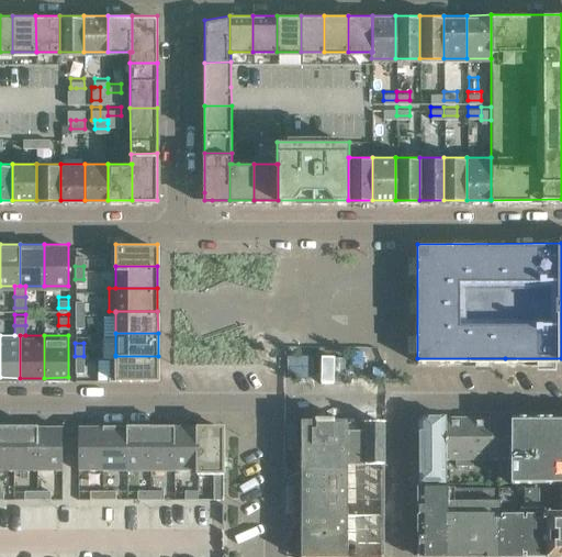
[(158,356),(115,356),(115,355),(109,355),(109,377),(115,377),(158,377),(158,356)]
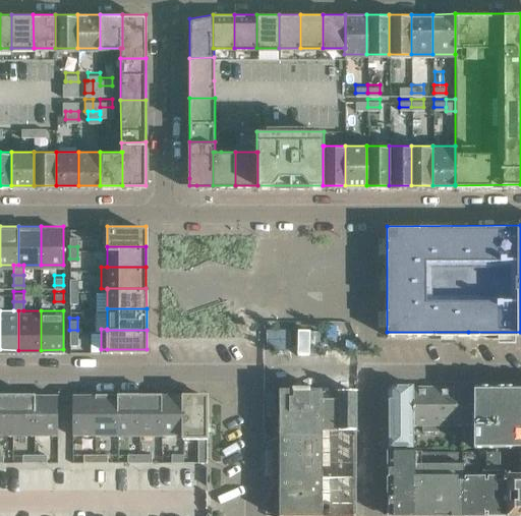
[(473,383),(473,384),(473,436),(473,448),(461,448),(461,513),(520,513),(520,382),(515,383),(515,382),(513,382),(513,383),(496,383),(496,382),(493,382),(493,383),(476,383),(473,383)]
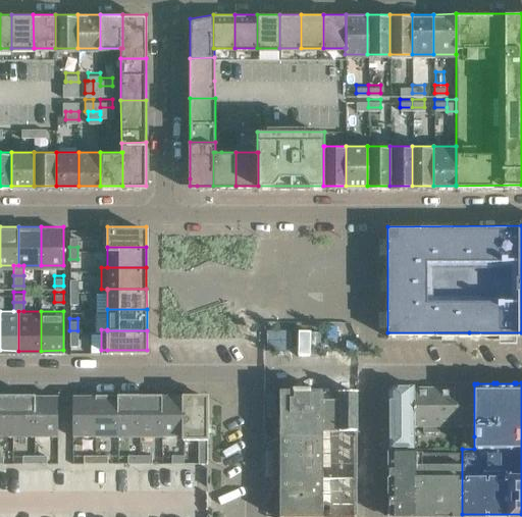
[(413,424),(413,384),(413,383),(392,383),(387,388),(387,445),(413,445),(413,424)]
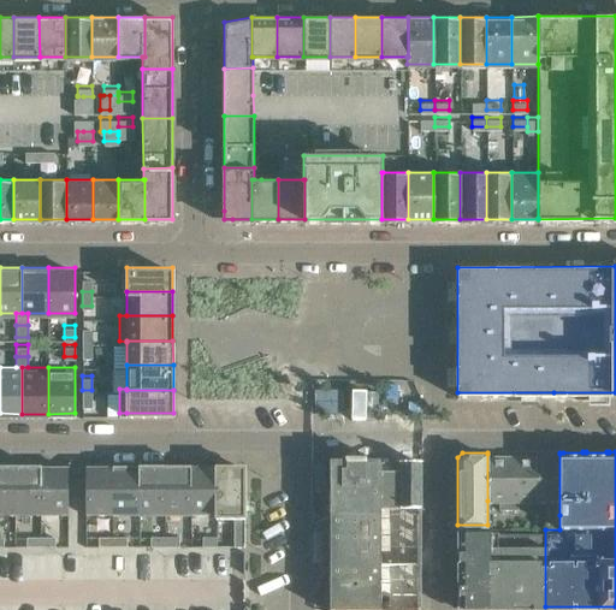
[(330,457),(330,608),(420,608),(420,591),(419,591),(419,588),(420,588),(420,586),(419,586),(419,578),(420,579),(420,574),(419,574),(419,562),(420,562),(420,558),(419,558),(419,545),(420,545),(420,542),(419,542),(419,528),(420,528),(420,525),(419,525),(419,511),(420,511),(420,508),(419,508),(419,505),(420,505),(420,459),(401,459),(401,460),(381,461),(381,459),(373,459),(365,459),(366,455),(344,454),(344,457),(330,457)]
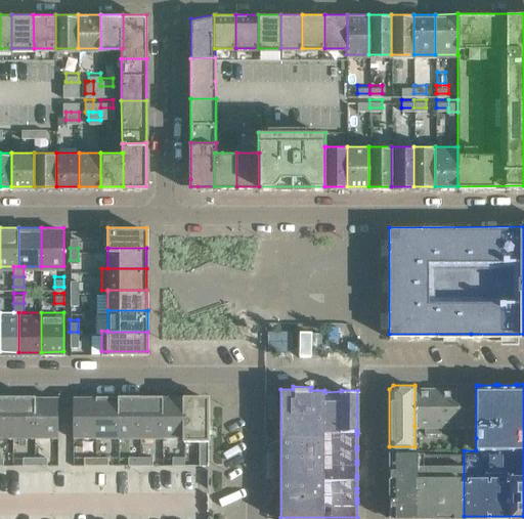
[(435,438),(435,386),(415,386),(415,426),(423,426),(423,438),(435,438)]
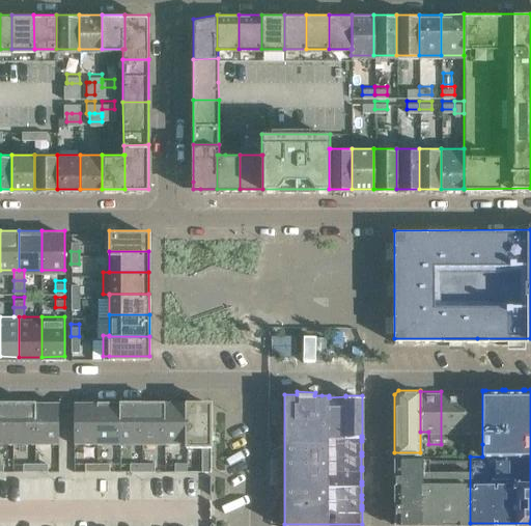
[(462,391),(441,391),(441,444),(453,445),(452,432),(462,432),(462,391)]
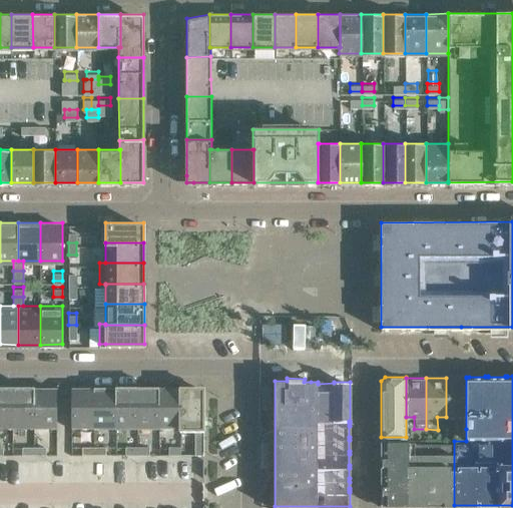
[(466,429),(466,378),(446,378),(446,417),(455,417),(455,430),(466,429)]
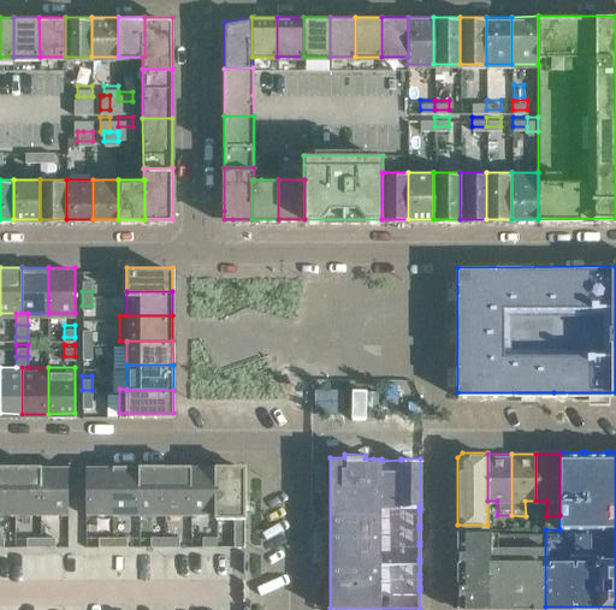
[(15,465),(0,465),(0,510),(15,510),(15,465)]
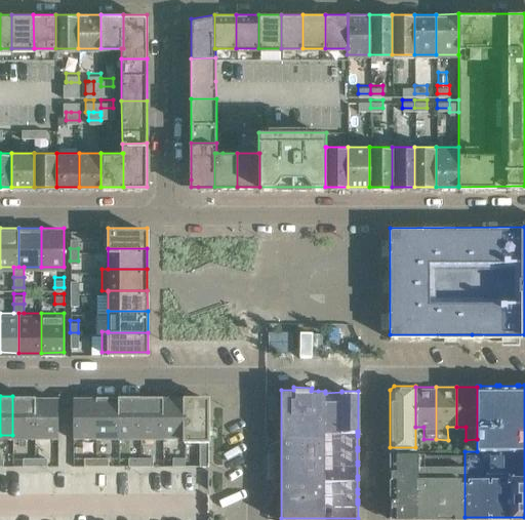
[(35,396),(12,396),(12,435),(35,435),(35,396)]
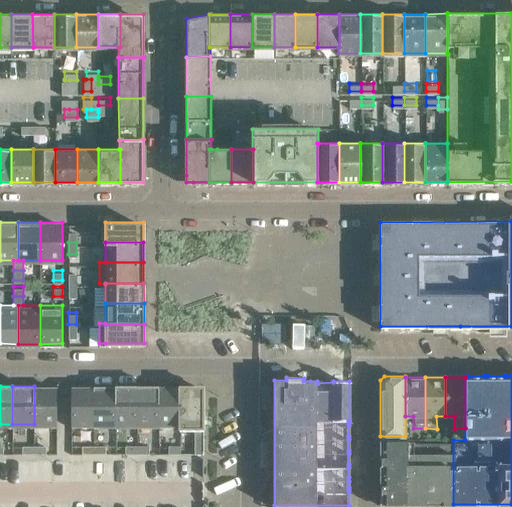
[(56,386),(34,386),(34,424),(56,424),(56,386)]
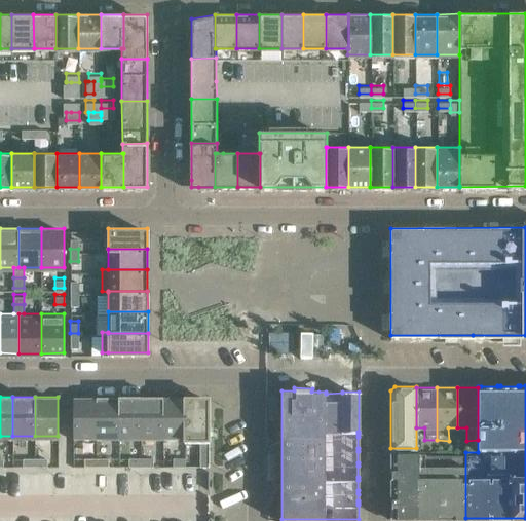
[(96,436),(96,397),(73,397),(73,436),(96,436)]
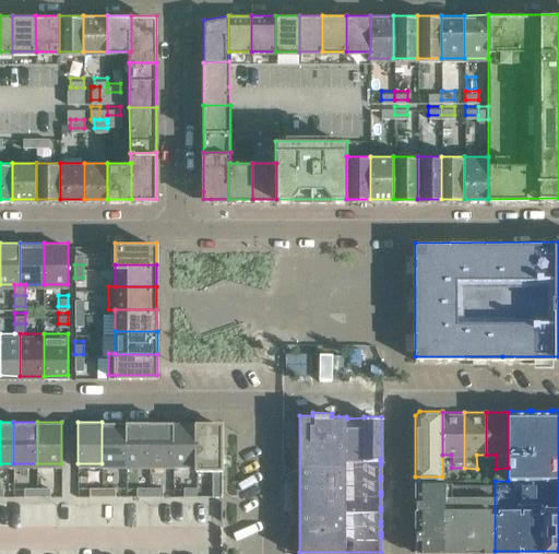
[(102,463),(126,463),(126,422),(102,422),(102,463)]
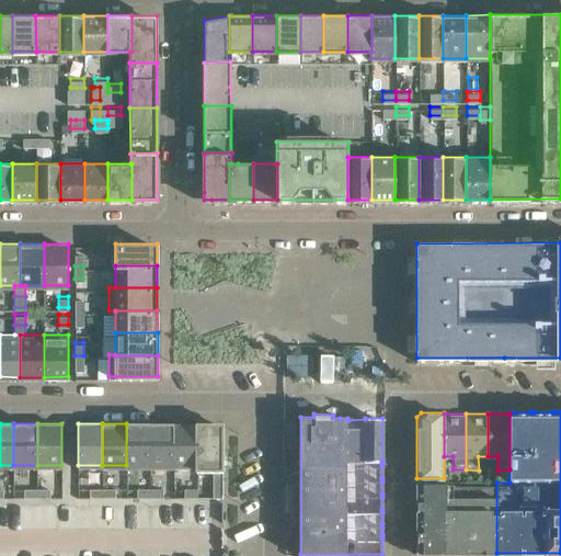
[(149,423),(126,423),(126,465),(150,465),(149,423)]
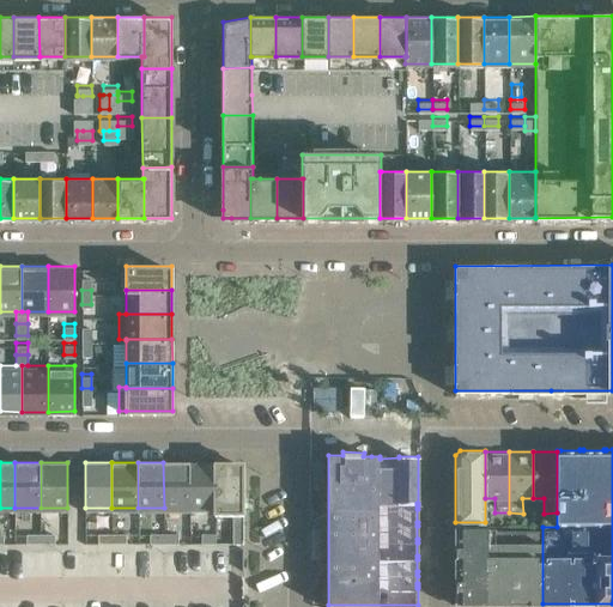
[(189,462),(163,462),(164,508),(189,508),(189,462)]
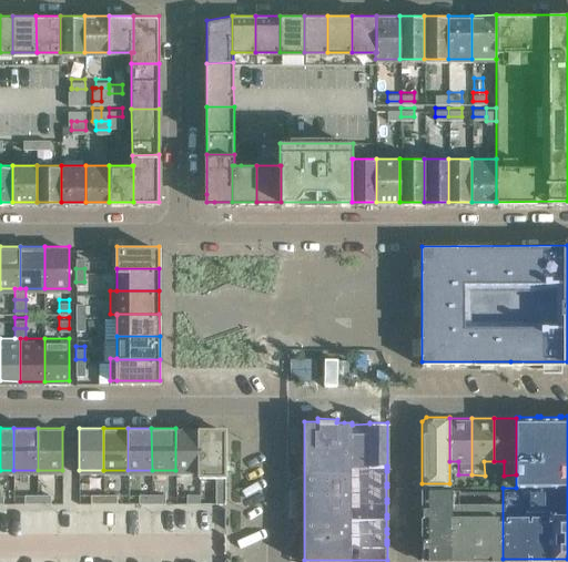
[(175,470),(199,470),(199,428),(175,428),(175,470)]
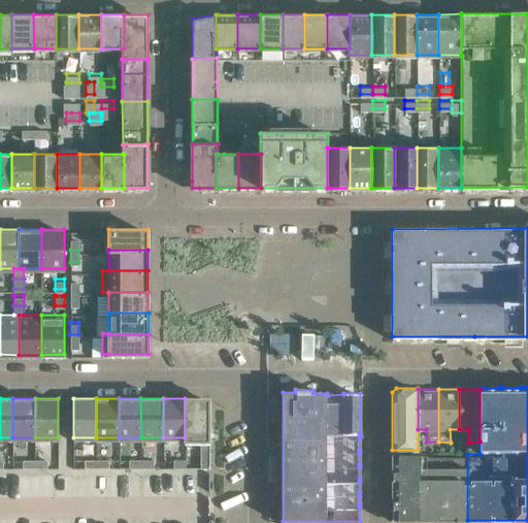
[(202,398),(185,398),(185,437),(185,442),(200,442),(208,442),(209,442),(209,437),(209,427),(209,405),(209,398),(202,398)]
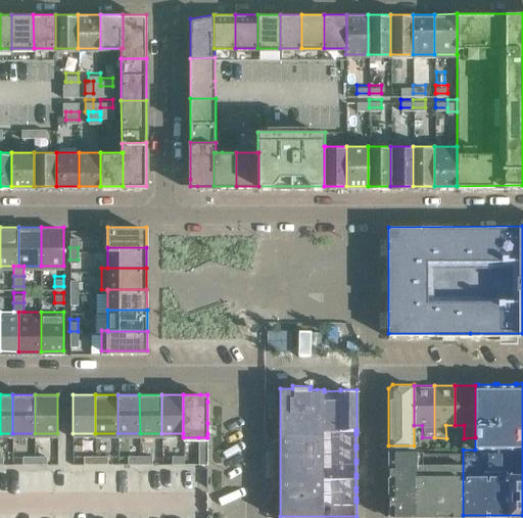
[(206,461),(206,449),(198,449),(198,461),(206,461)]
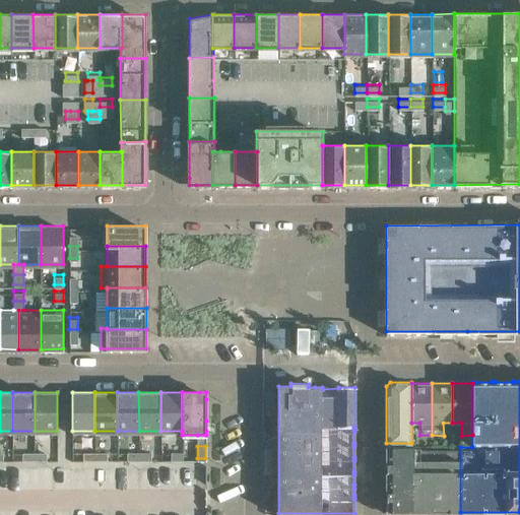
[(413,512),(413,451),(413,447),(386,447),(386,509),(391,512),(413,512)]
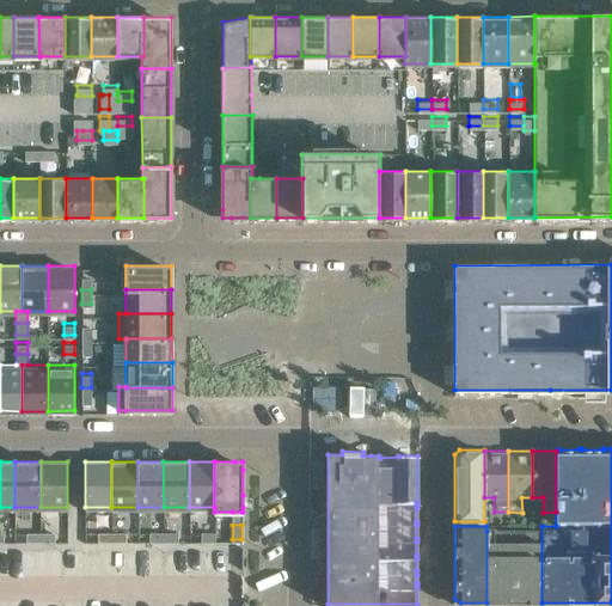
[(542,603),(542,526),(530,526),(530,540),(520,540),(520,530),(514,530),(514,603),(542,603)]
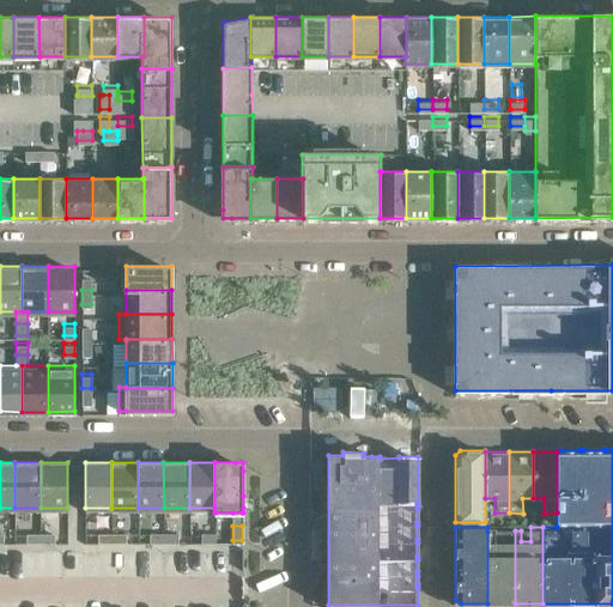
[(55,530),(41,530),(41,540),(55,540),(55,530)]
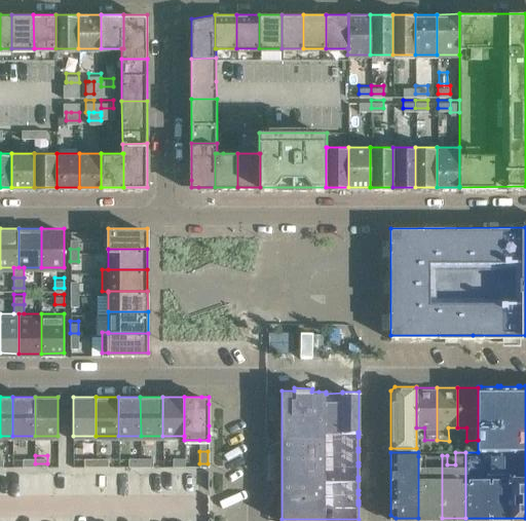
[(84,463),(97,463),(96,455),(84,455),(84,463)]
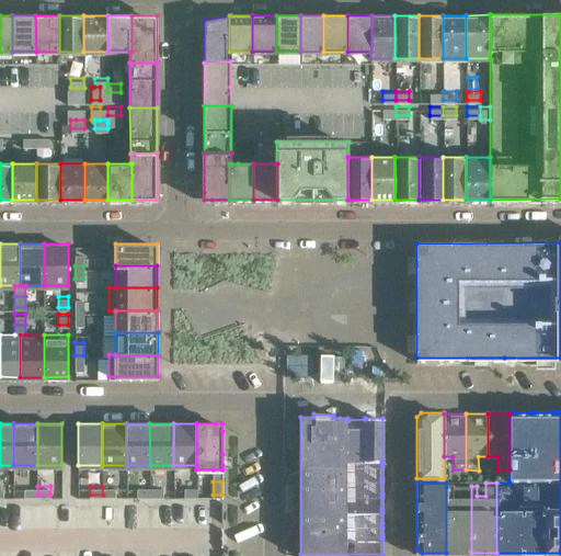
[(116,486),(102,486),(103,495),(116,495),(116,486)]
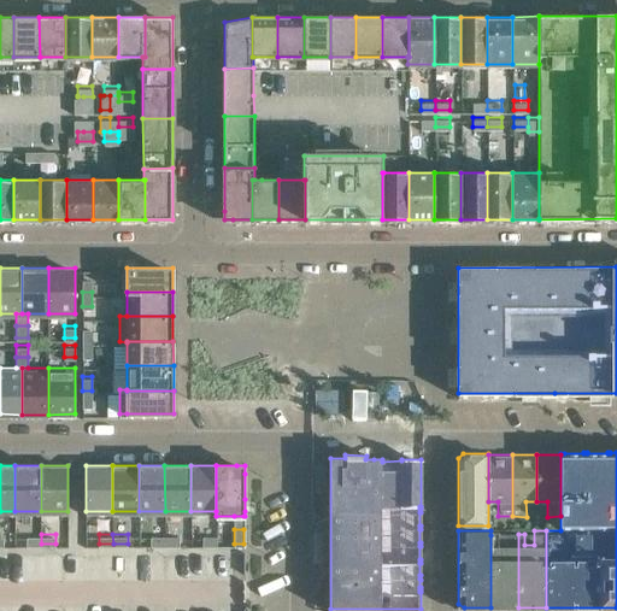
[(165,544),(165,534),(151,534),(151,544),(165,544)]
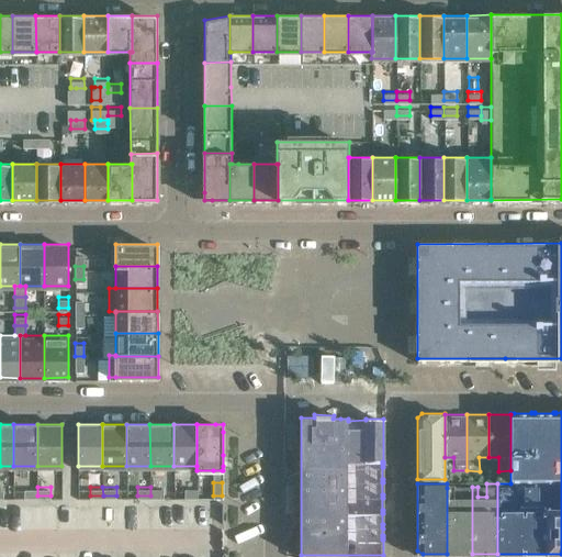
[(164,496),(164,487),(150,487),(150,496),(164,496)]
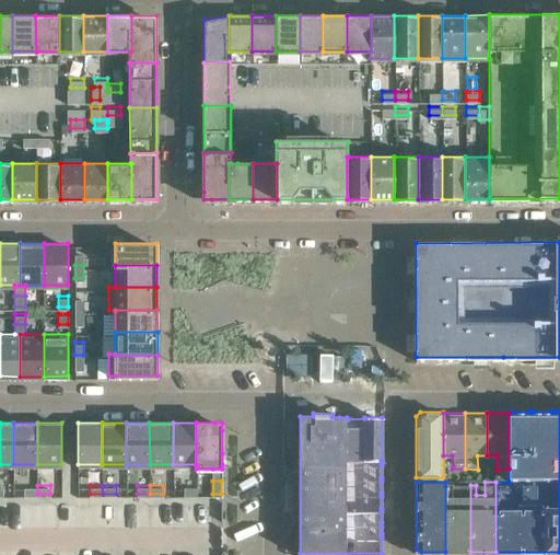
[(197,494),(197,485),(184,485),(184,494),(197,494)]
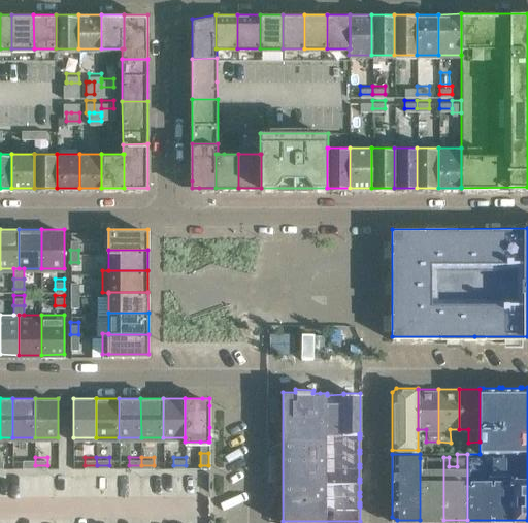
[(424,458),(420,458),(420,520),(443,520),(443,457),(438,457),(438,466),(429,466),(429,461),(424,461),(424,458)]
